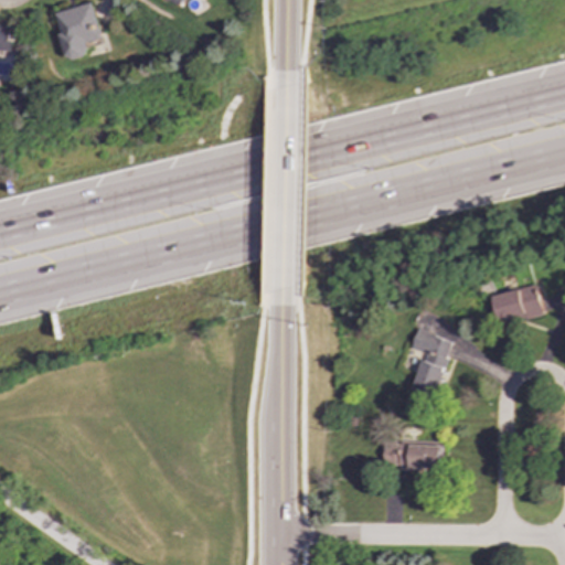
[(56,12),(67,62),(91,56),(87,43),(104,40),(95,3),(56,12)]
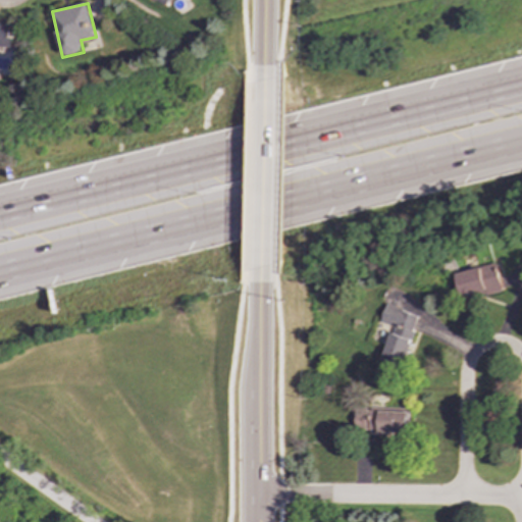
[(0,47),(13,47),(13,20),(0,19),(0,47)]
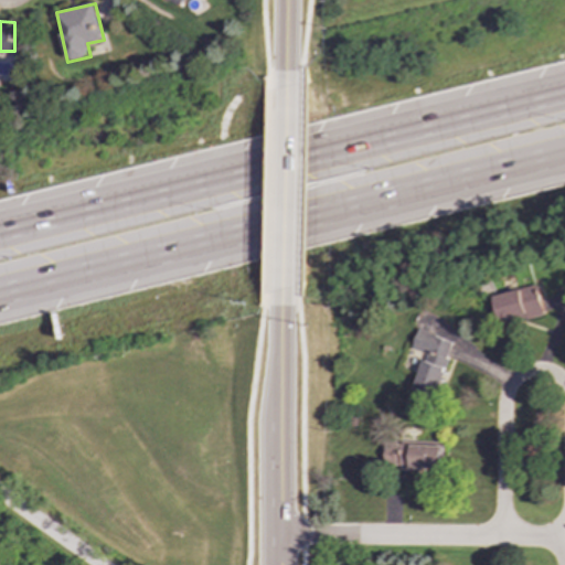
[(492,295),(498,323),(542,315),(536,286),(492,295)]
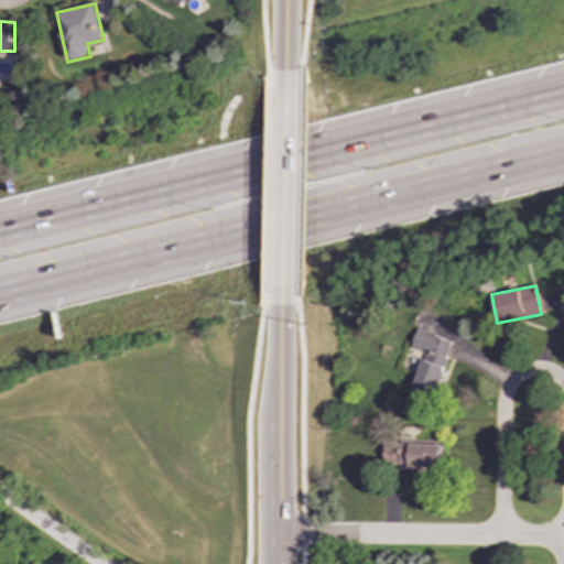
[(412,390),(434,397),(453,340),(416,329),(410,348),(424,353),(412,390)]
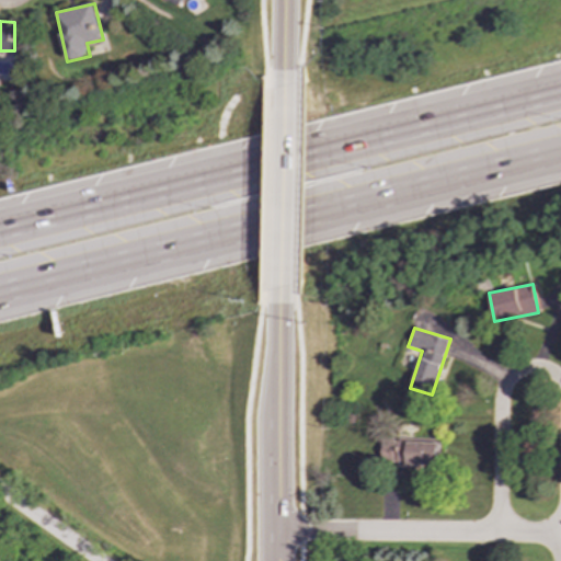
[(381,439),(381,460),(398,461),(398,466),(439,467),(439,442),(381,439)]
